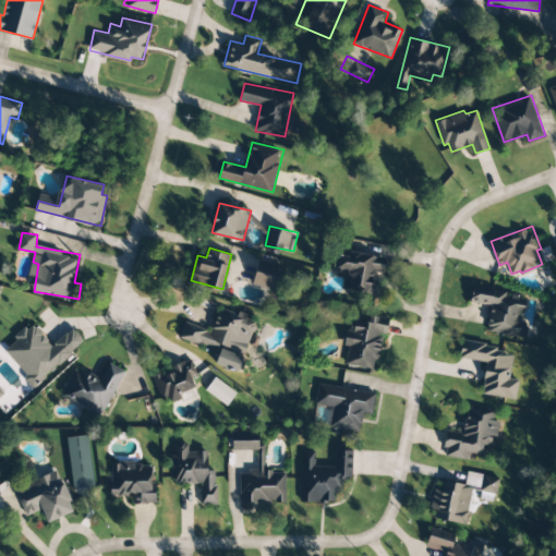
[(386,254),(339,253),(338,276),(343,276),(343,290),(377,291),(377,276),(386,276),(386,254)]
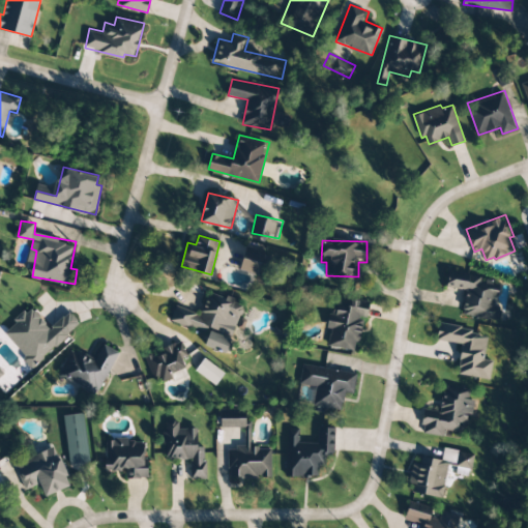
[(261,273),(265,250),(245,246),(241,270),(261,273)]
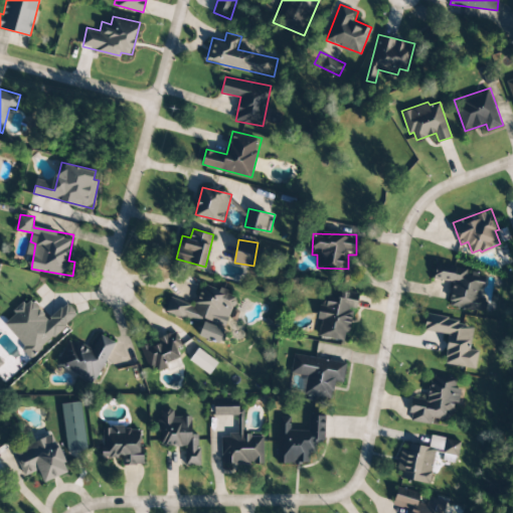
[(435,278),(454,281),(450,305),(485,311),(488,297),(482,296),(486,272),(437,263),(435,278)]
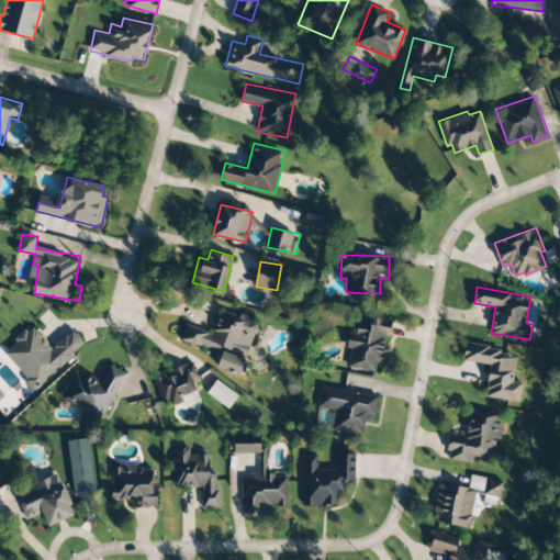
[(212,333),(188,323),(182,337),(219,353),(222,345),(247,356),(260,323),(223,308),(212,333)]
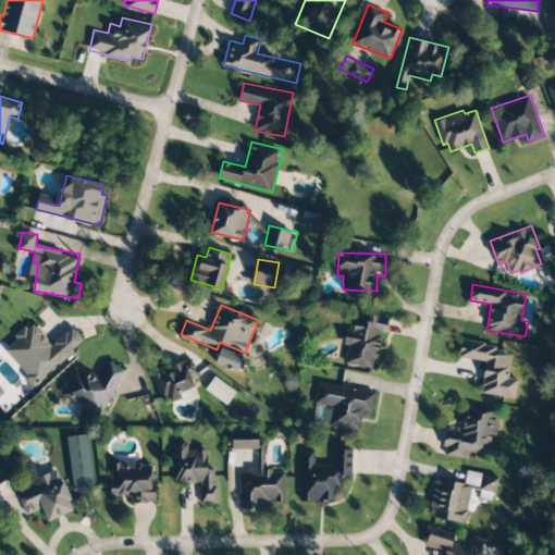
[(346,362),(377,368),(382,332),(387,333),(390,317),(368,312),(367,327),(348,323),(345,344),(349,344),(346,362)]
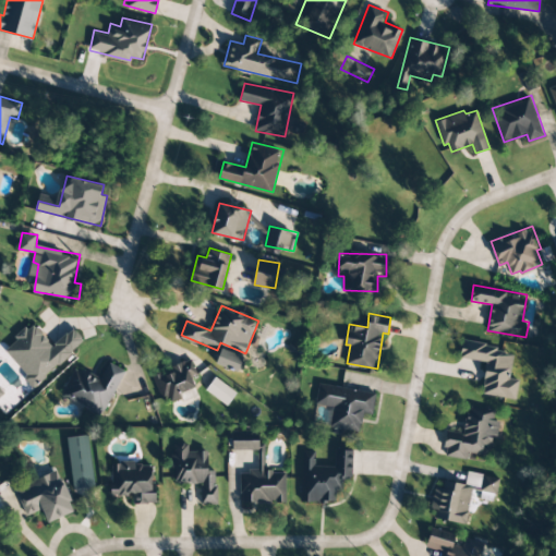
[(4,349),(35,385),(86,341),(74,327),(53,345),(35,323),(4,349)]
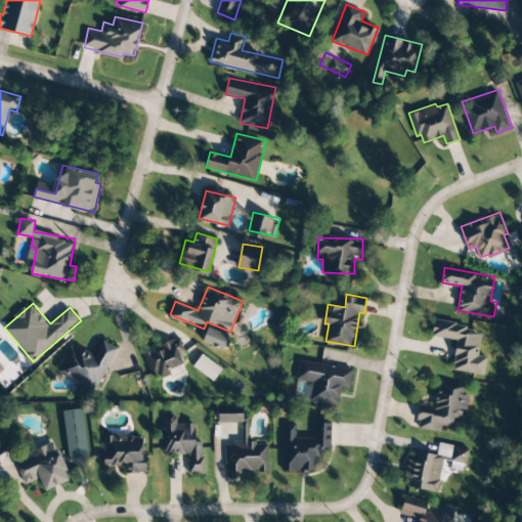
[(485,374),(488,356),(479,354),(483,327),(435,320),(432,335),(458,339),(452,370),(485,374)]
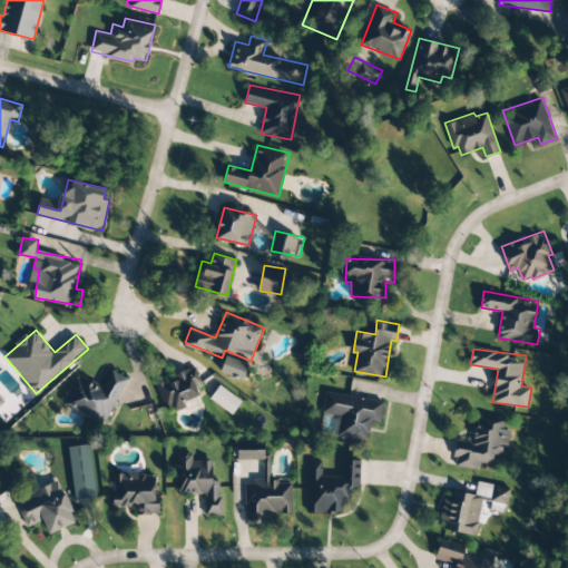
[(165,405),(173,403),(174,407),(202,397),(197,383),(203,381),(196,365),(156,382),(165,405)]
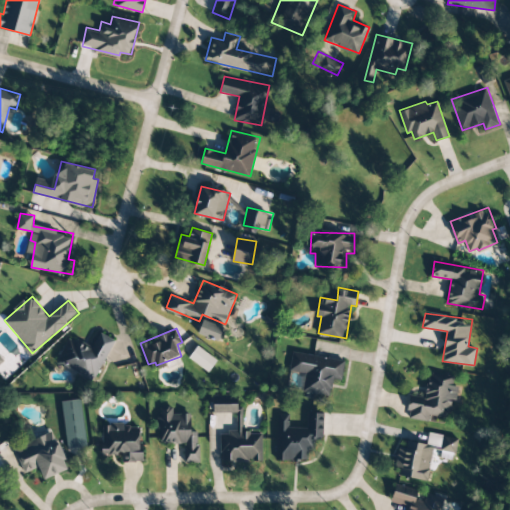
[(115,338),(100,332),(94,347),(69,336),(57,363),(97,379),(115,338)]
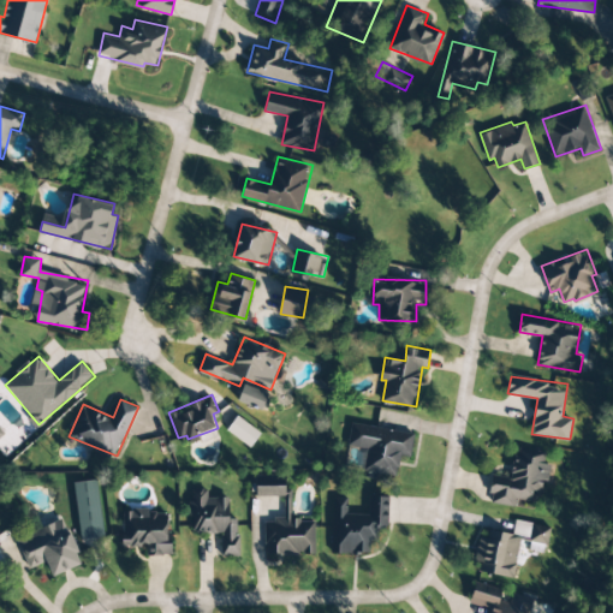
[(262,432),(238,415),(228,429),(251,446),(262,432)]
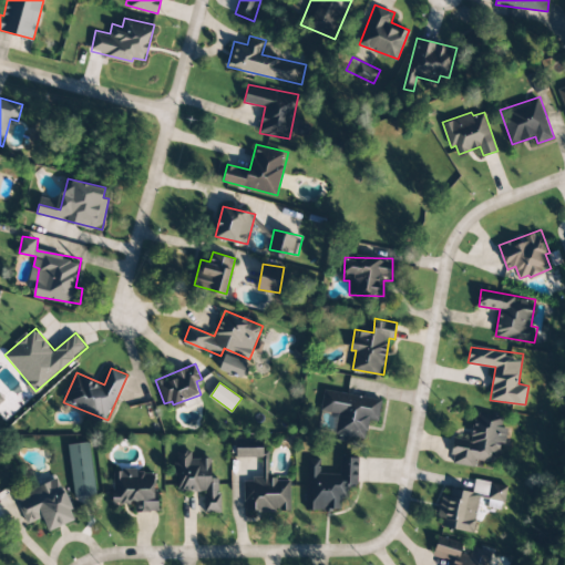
[(383,398),(325,389),(321,410),(339,413),(336,432),(367,437),(370,418),(380,420),(383,398)]
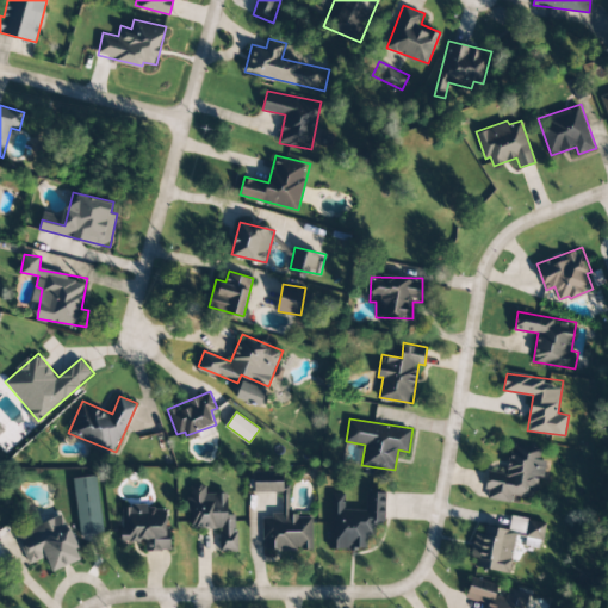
[(509,471),(490,470),(486,497),(512,501),(513,494),(534,496),(537,475),(545,476),(547,459),(540,458),(543,447),(513,444),(509,471)]
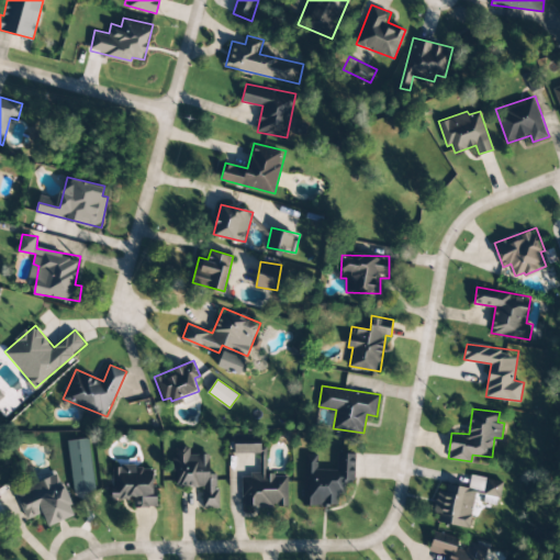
[(68,439),(75,492),(96,490),(89,437),(68,439)]
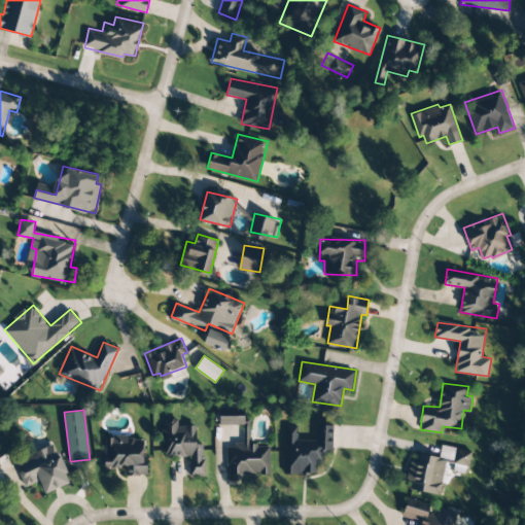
[(271,474),(271,443),(250,443),(249,415),(220,415),(220,424),(244,423),(245,442),(236,442),(236,446),(229,446),(229,475),(271,474)]
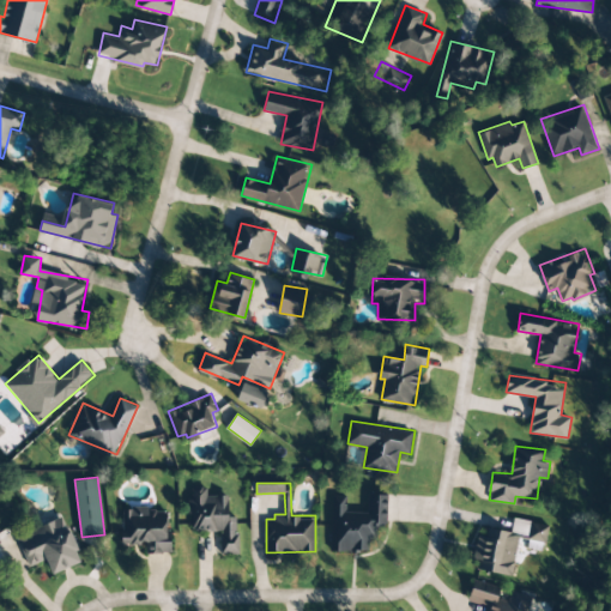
[(222,555),(239,554),(239,515),(230,515),(230,495),(209,495),(207,487),(191,487),(192,530),(221,530),(222,555)]
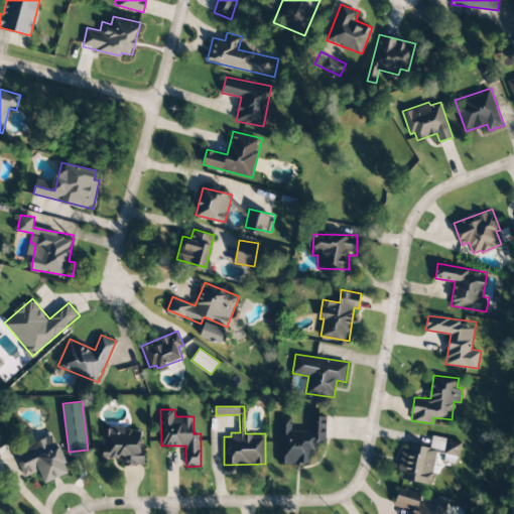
[(279,463),(311,464),(311,451),(317,451),(317,440),(327,440),(327,415),(310,415),(310,430),(292,430),(292,415),(280,415),(279,463)]
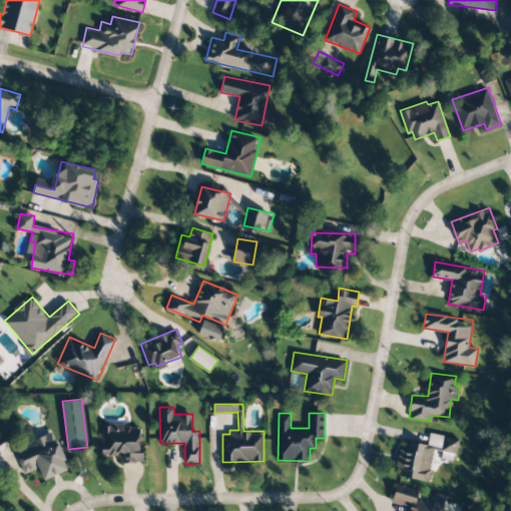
[(144,462),(143,446),(141,446),(140,424),(102,425),(104,455),(123,454),(123,463),(144,462)]
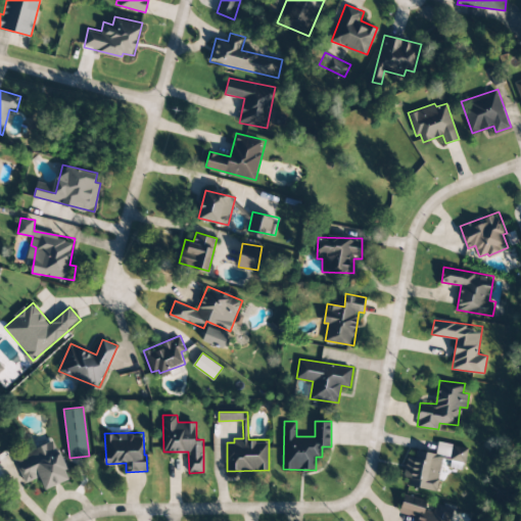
[(72,478),(55,439),(15,456),(27,482),(40,476),(45,489),(72,478)]
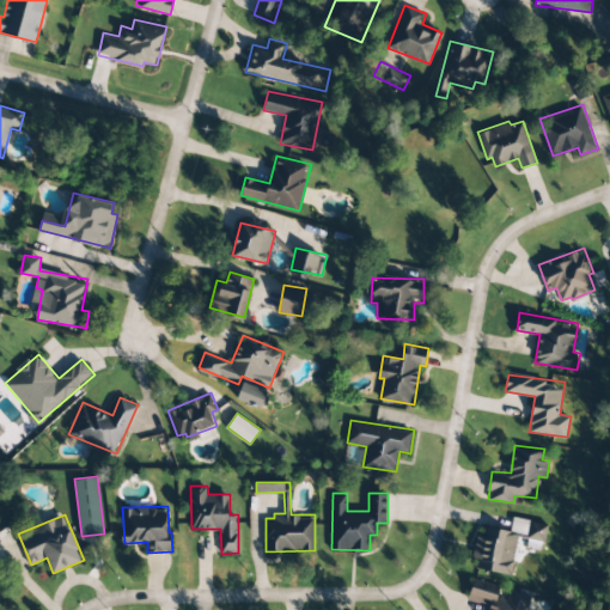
[(512,574),(518,541),(544,546),(549,523),(513,517),(511,530),(487,525),(486,535),(477,532),(474,557),(481,559),(479,568),(512,574)]
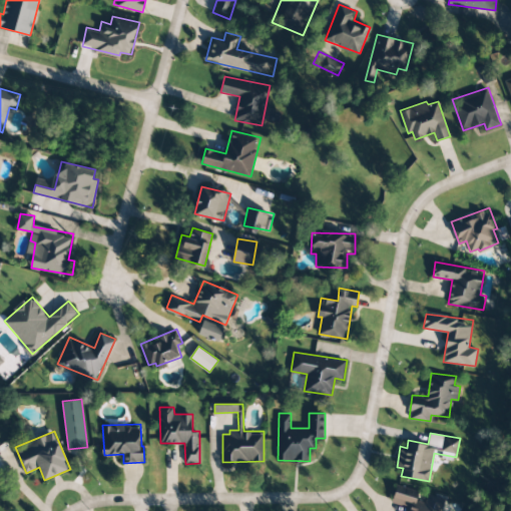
[(442,510),(446,498),(423,492),(423,493),(397,486),(393,502),(406,506),(404,510),(442,510)]
